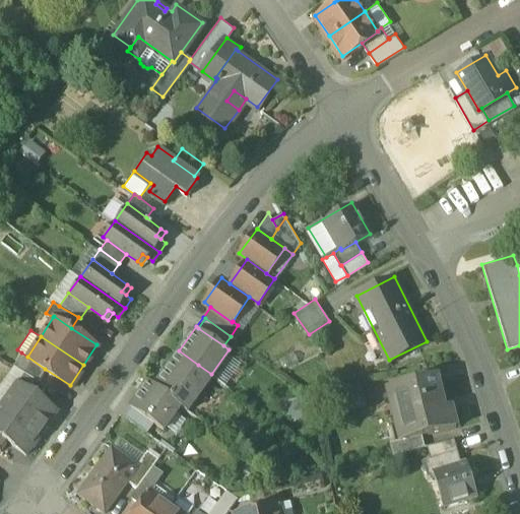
[(172,361),(192,375),(198,365),(179,350),(172,361)]
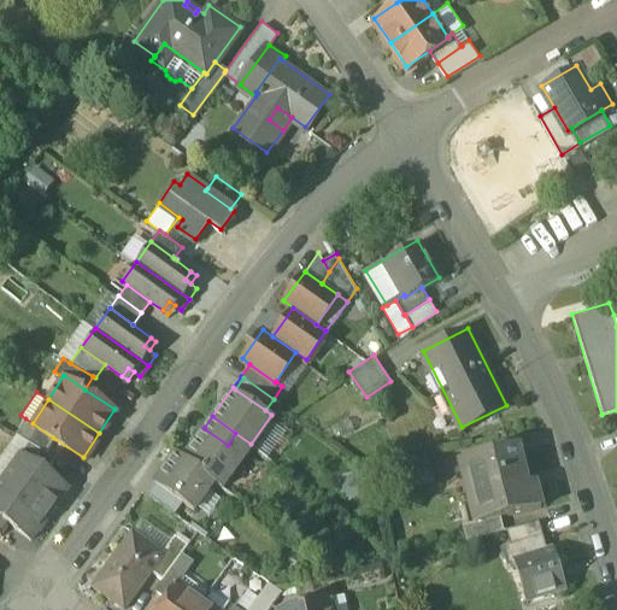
[(16,432),(29,440),(45,450),(53,438),(33,423),(25,418),(16,432)]
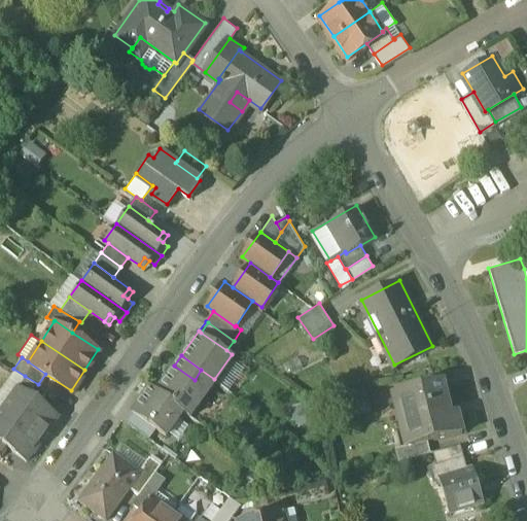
[(174,366),(156,390),(183,410),(185,411),(195,398),(199,402),(214,379),(201,370),(195,380),(174,366)]
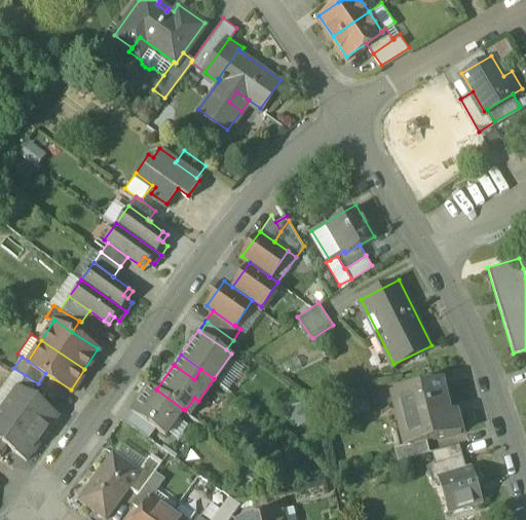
[(46,388),(38,383),(25,375),(17,384),(39,400),(46,388)]
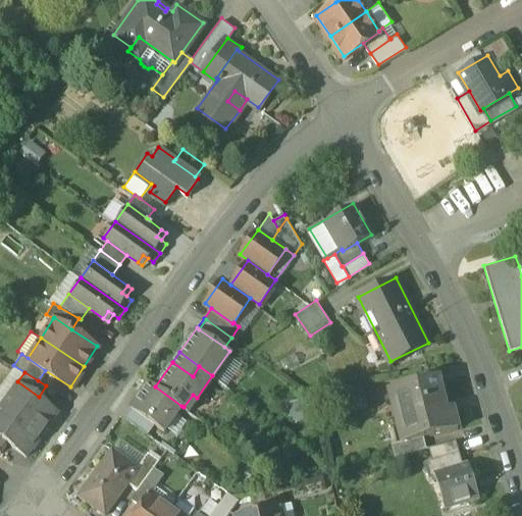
[(401,439),(401,441),(423,434),(457,426),(453,408),(446,410),(438,378),(395,389),(403,420),(397,422),(401,439)]
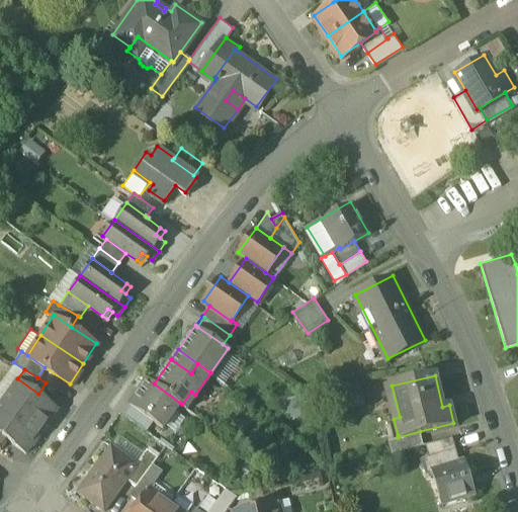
[(17,378),(2,401),(41,429),(57,407),(38,394),(17,378)]
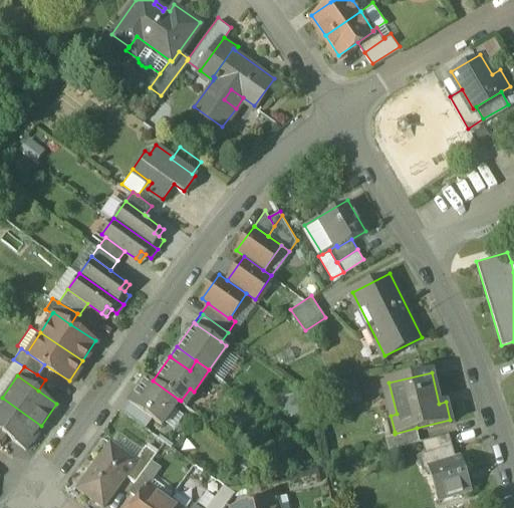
[(162,423),(179,400),(153,381),(146,375),(129,399),(131,401),(152,416),(162,423)]
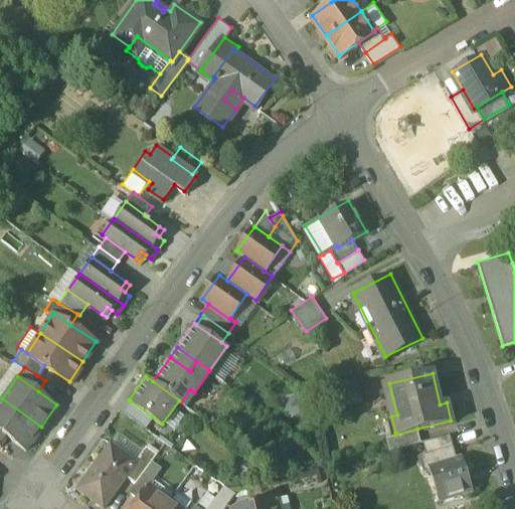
[(397,414),(389,383),(384,385),(391,416),(397,414)]
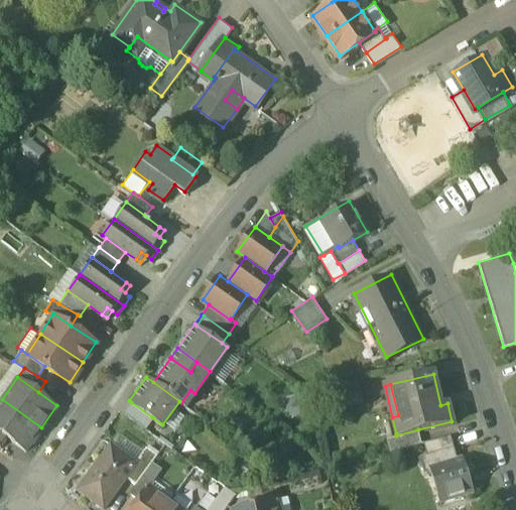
[(190,390),(181,402),(185,405),(195,393),(190,390)]
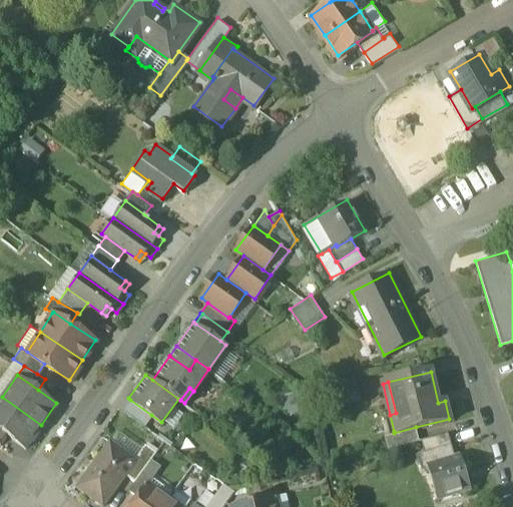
[(284,395),(288,408),(310,401),(307,388),(284,395)]
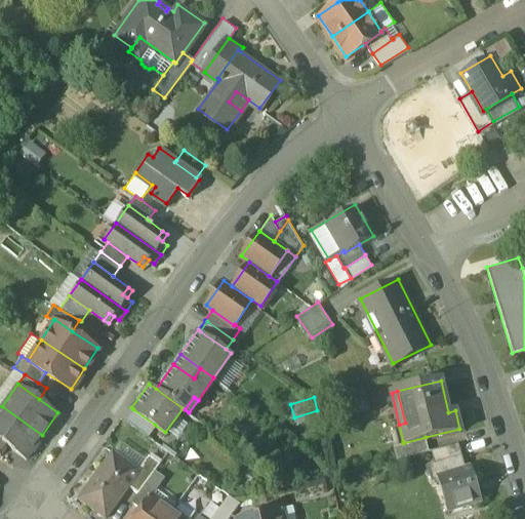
[(26,456),(42,435),(2,406),(0,408),(0,437),(7,443),(26,456)]
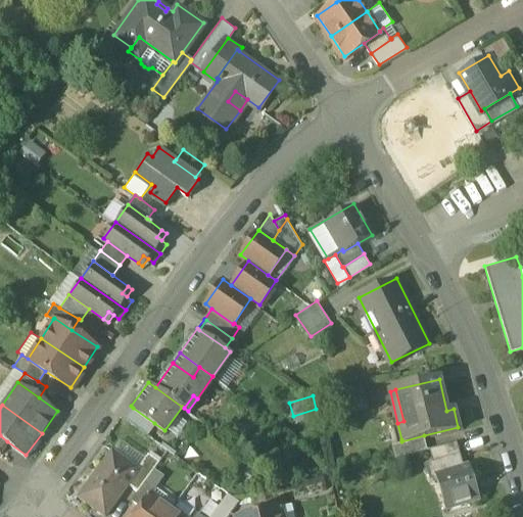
[(123,416),(126,418),(133,408),(131,406),(123,416)]
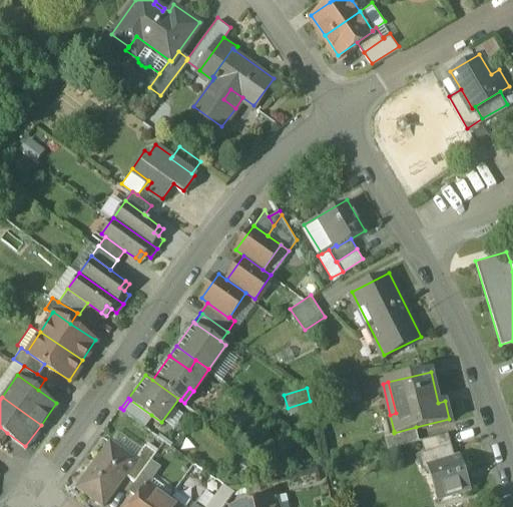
[(123,410),(144,425),(151,415),(130,400),(123,410)]
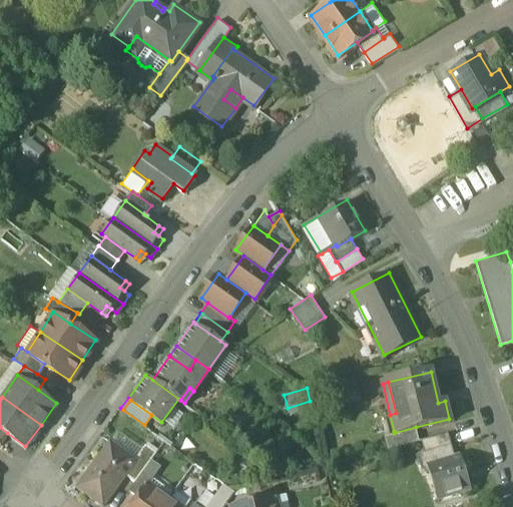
[(384,434),(387,447),(419,439),(416,427),(394,433),(394,431),(384,434)]
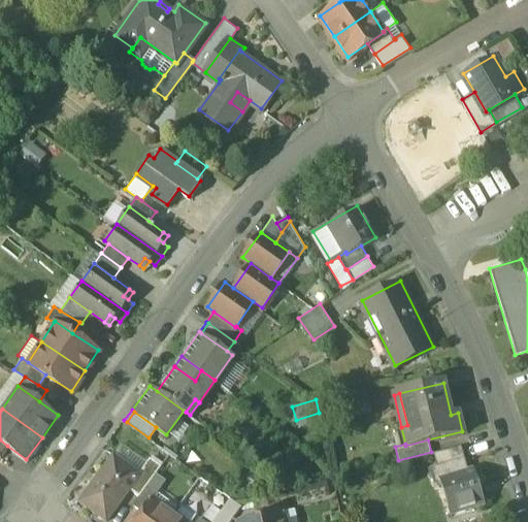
[(139,470),(146,460),(121,442),(112,452),(139,470)]
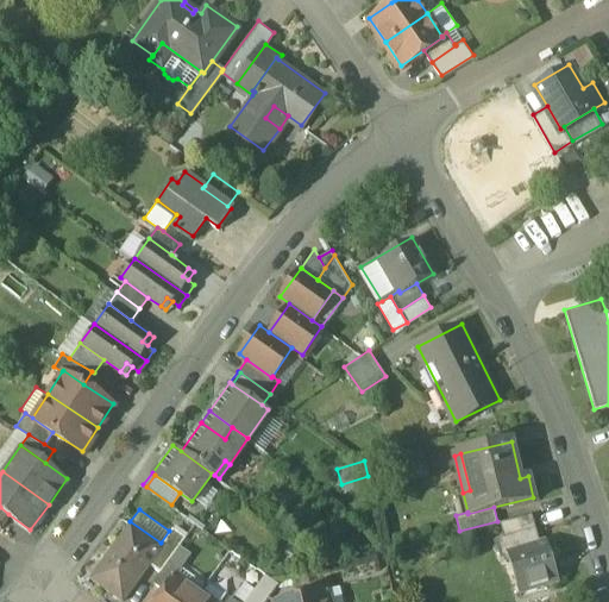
[(498,519),(503,535),(535,526),(532,512),(498,519)]
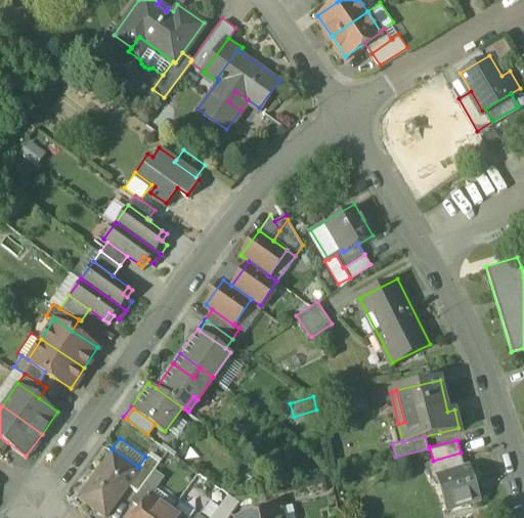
[(79,495),(105,514),(128,483),(139,468),(138,467),(112,448),(100,465),(96,465),(94,469),(95,472),(79,495)]
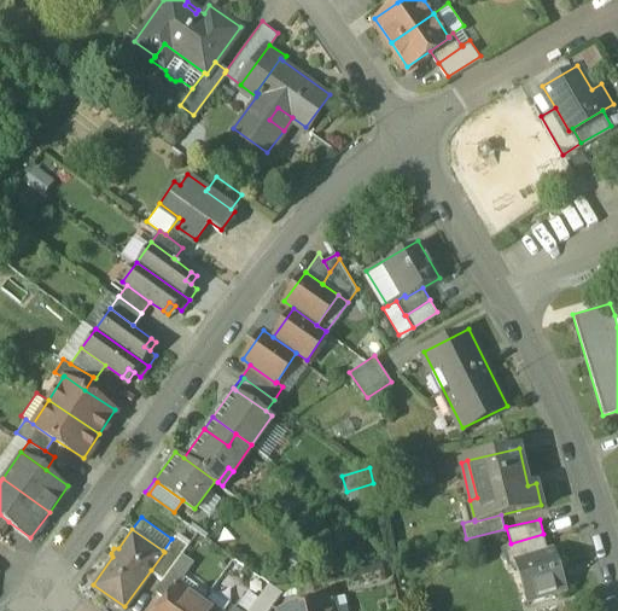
[(151,570),(163,579),(172,565),(188,543),(175,534),(172,539),(163,551),(164,552),(151,570)]
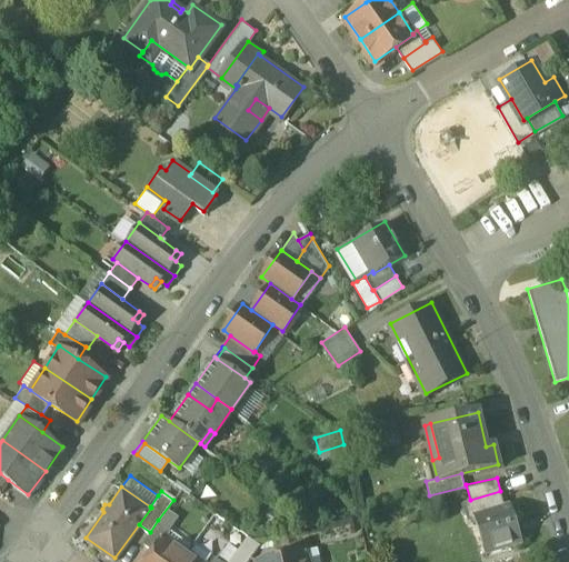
[(470,500),(475,512),(505,503),(500,491),(470,500)]
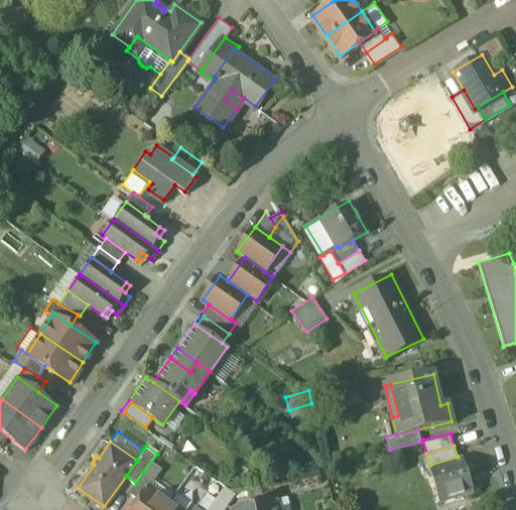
[(463,456),(458,457),(430,465),(428,466),(436,492),(452,487),(454,495),(473,489),(463,456)]
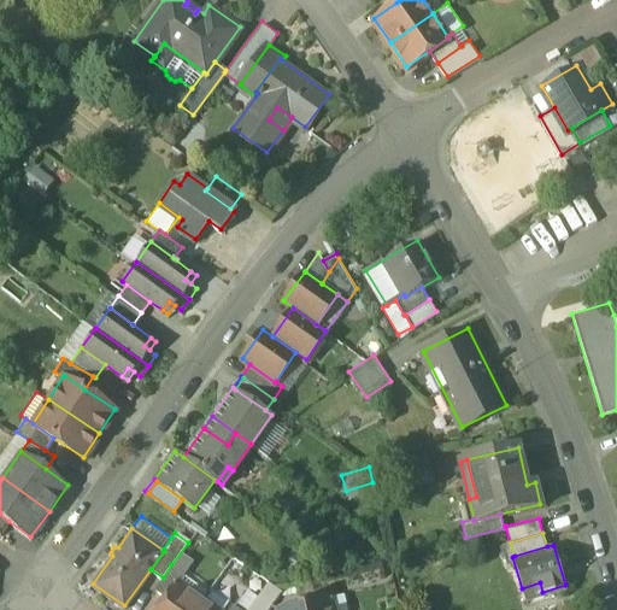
[(184,574),(171,564),(163,578),(154,588),(166,596),(178,580),(180,581),(184,574)]
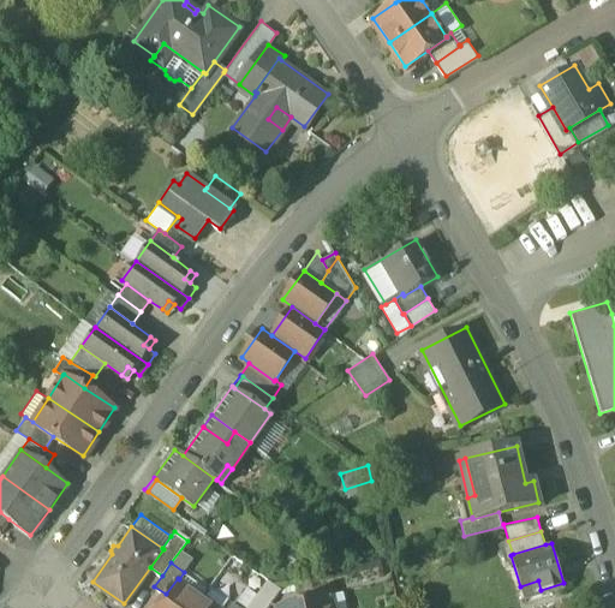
[(155,607),(191,607),(201,595),(179,579),(178,578),(166,594),(155,607)]
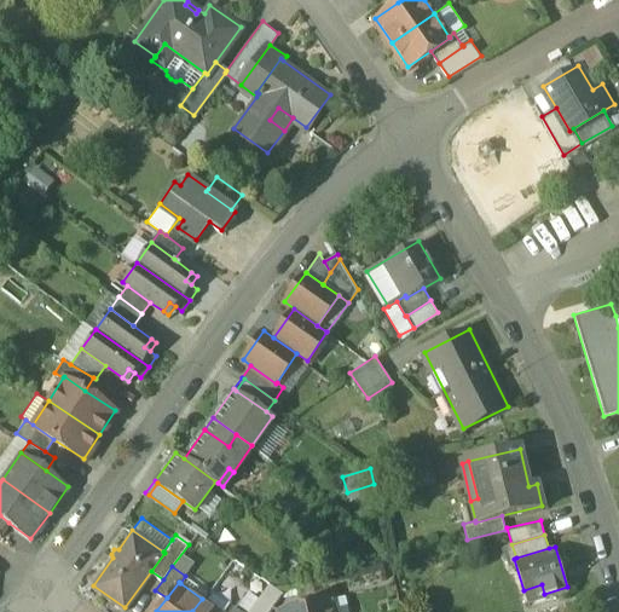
[(247,611),(266,611),(282,592),(268,582),(247,611)]
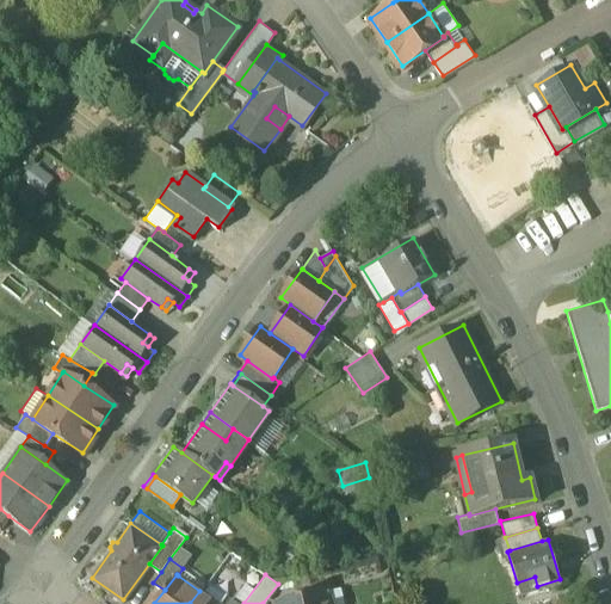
[(535,577),(517,583),(520,591),(537,586),(535,577)]
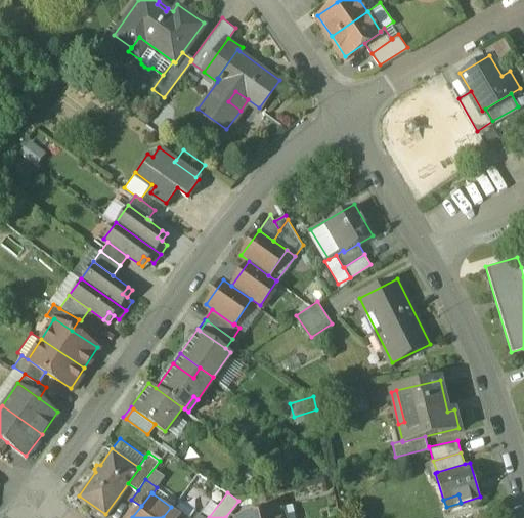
[(235,517),(281,517),(279,506),(235,517)]
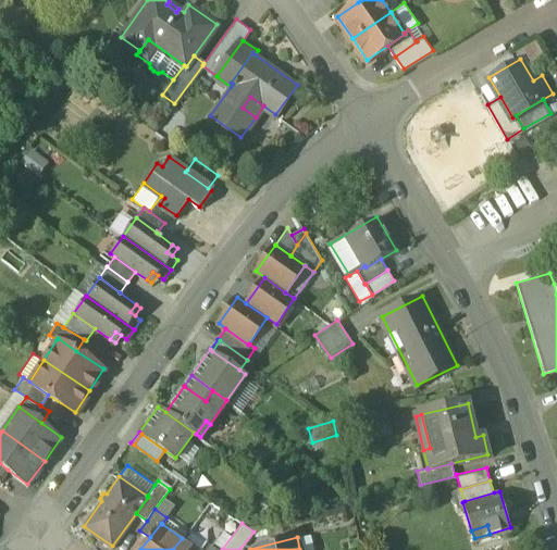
[(197,549),(182,538),(173,549),(197,549)]
